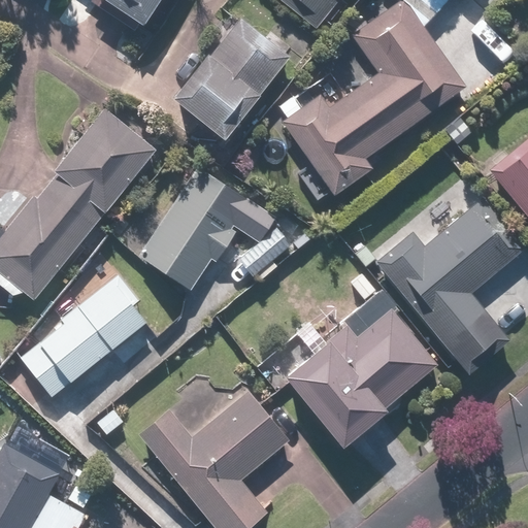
[(100,0),(142,28),(161,0),(100,0)]
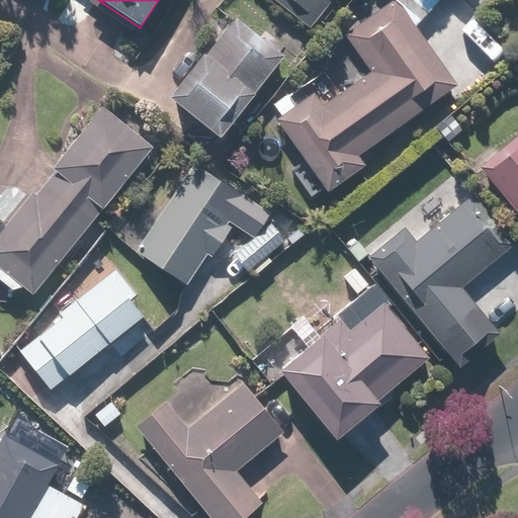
[(366,166),(357,154),(455,85),(414,26),(395,0),(390,0),(341,35),(366,72),(321,104),(313,93),(296,104),(288,93),(272,105),(279,114),(272,119),(301,160),(286,171),(307,199),(324,187),(328,193),(366,166)]
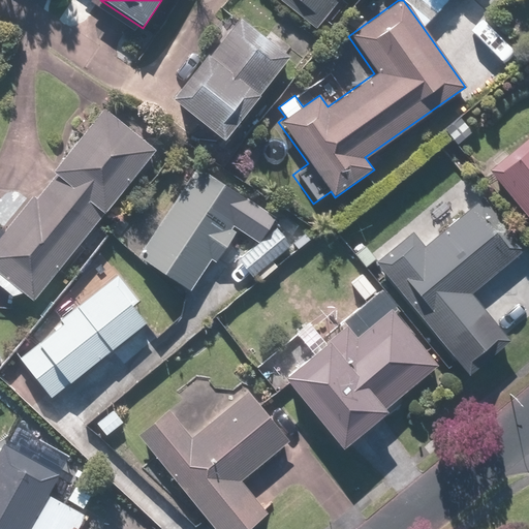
[(282,0),(316,27),(337,0),(282,0)]
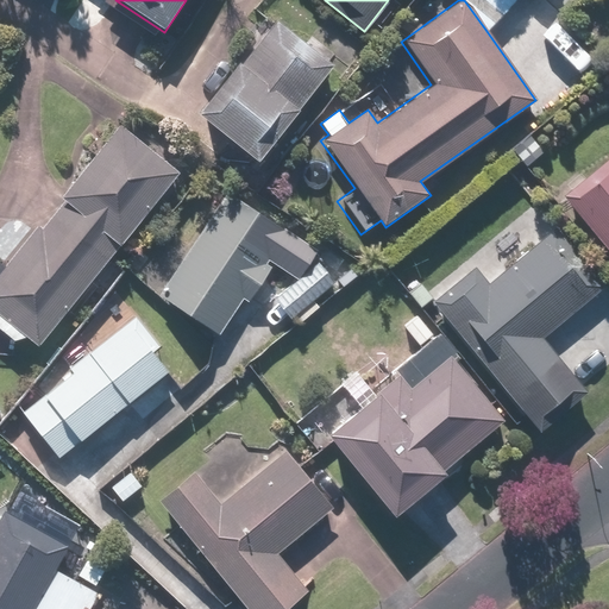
[(464,0),(487,31),(514,0),(464,0)]
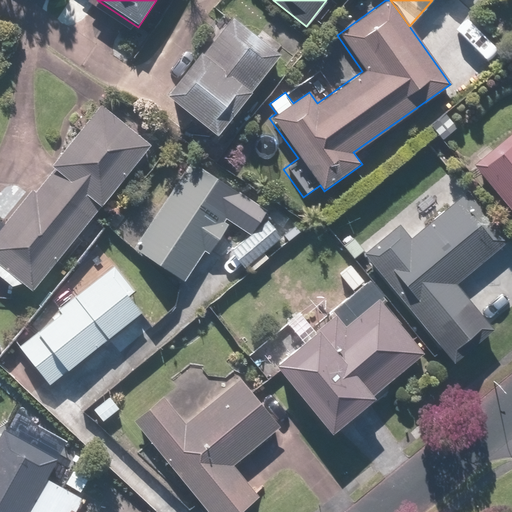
[(165,94),(215,134),(279,56),(230,15),(165,94)]
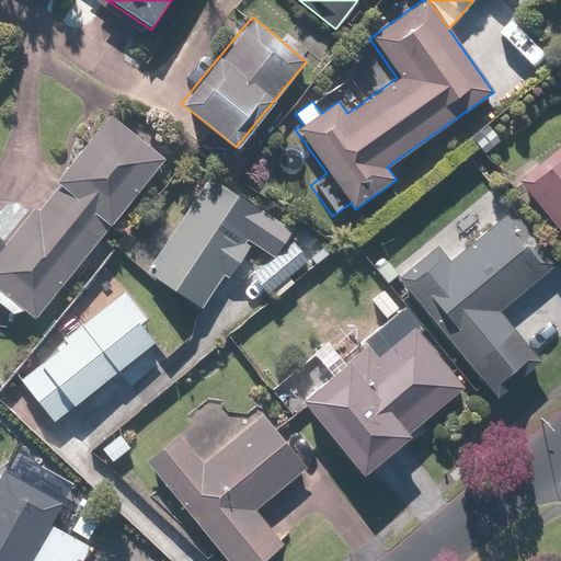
[(25,310),(34,318),(164,159),(112,116),(0,251),(0,305),(11,315),(25,310)]
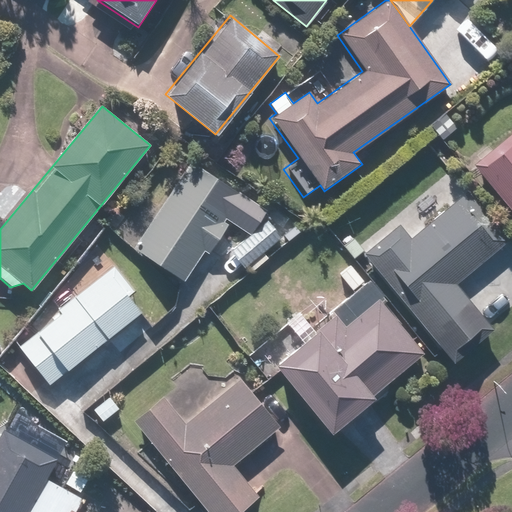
[(467,160),(511,212),(511,126),(510,124),(467,160)]
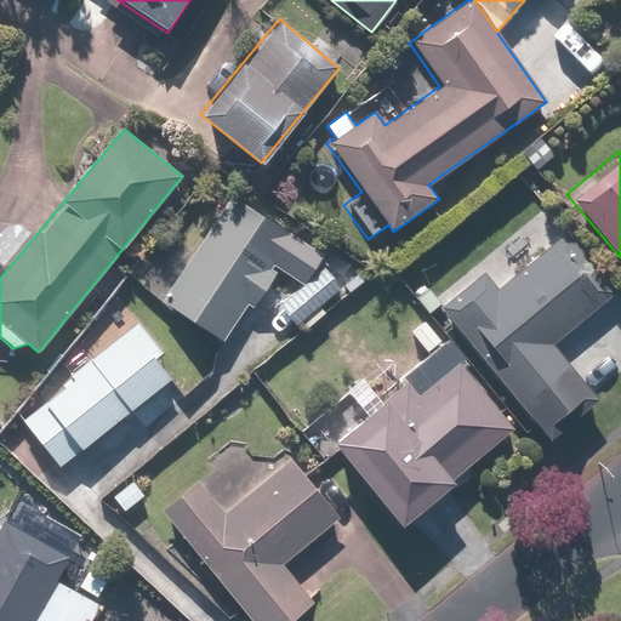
[(252,309),(274,279),(292,292),(319,255),(232,194),(159,298),(220,342),(246,305),(252,309)]
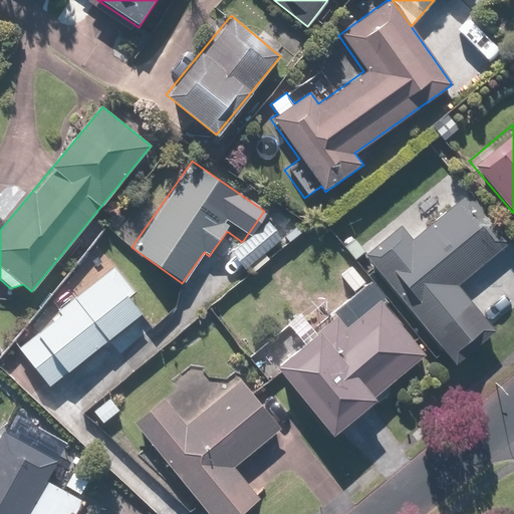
[(402,224),(364,255),(454,363),(494,330),(458,286),(509,243),(466,192),(412,236),(402,224)]
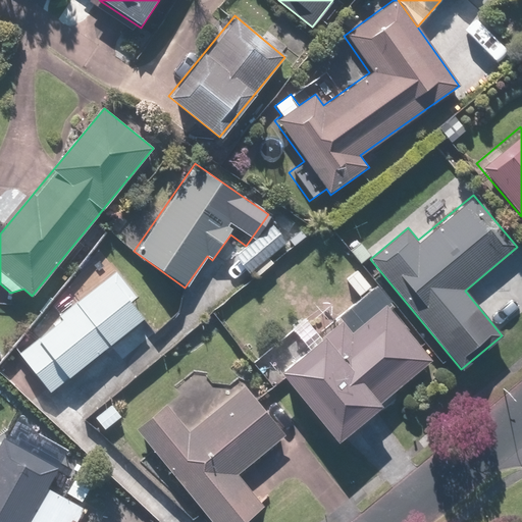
[(273,226),(236,256),(248,272),(286,243),(273,226)]
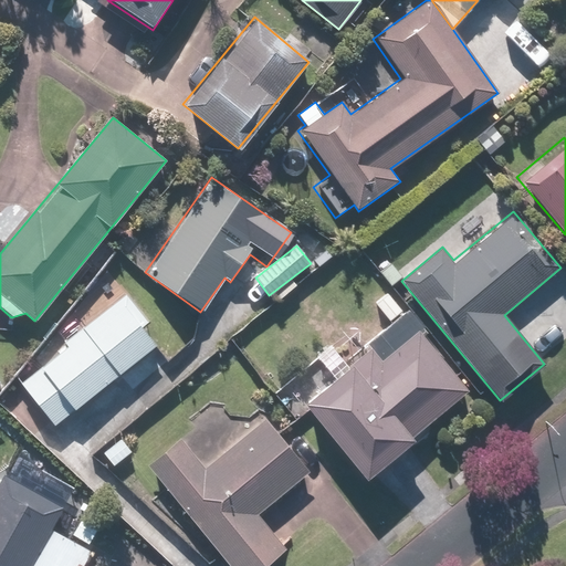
[(73,318),(85,334),(22,384),(53,425),(156,344),(144,327),(150,322),(119,282),(73,318)]
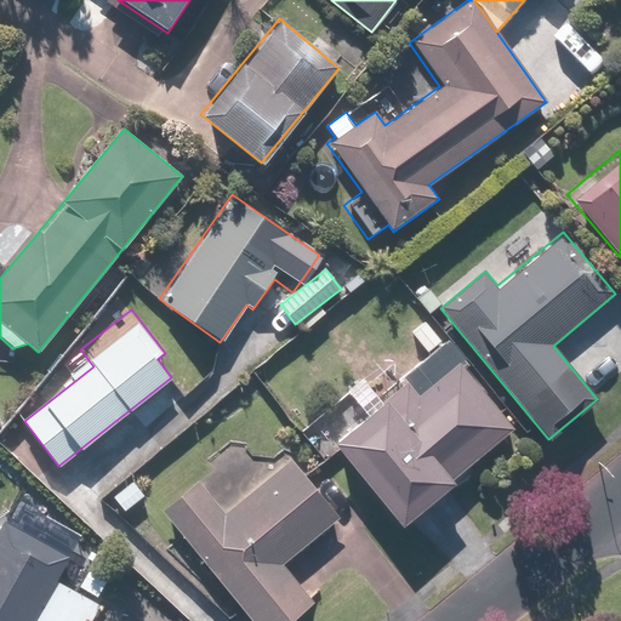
[(382,399),(369,409),(362,399),(371,391),(365,382),(323,416),(337,434),(330,440),(399,528),(453,485),(450,483),(514,432),(445,343),(443,345),(426,323),(411,334),(428,355),(380,394),(382,399)]
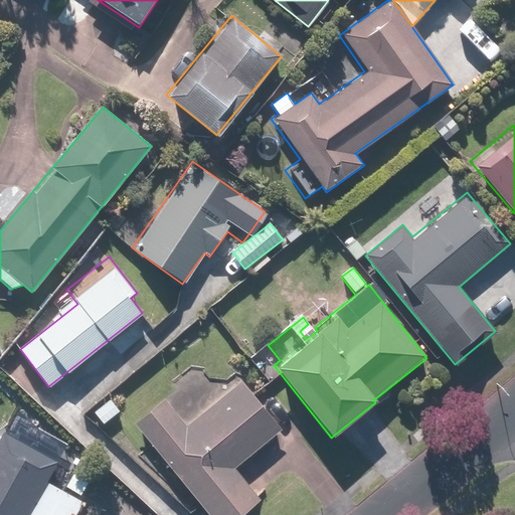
[(184,424),(164,399),(135,422),(208,514),(241,514),(261,500),(233,467),(281,428),(240,379),(184,424)]
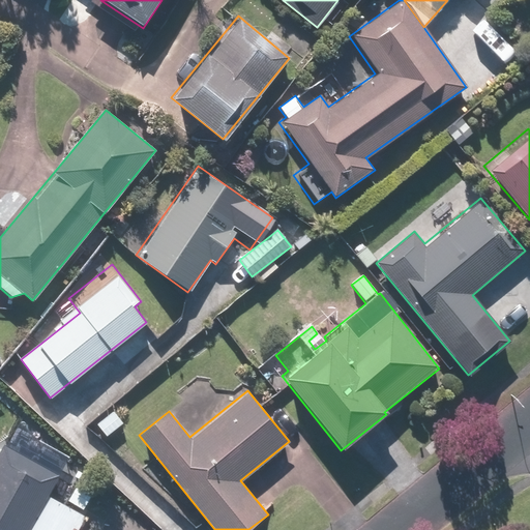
[(125,425),(113,410),(94,424),(106,440),(125,425)]
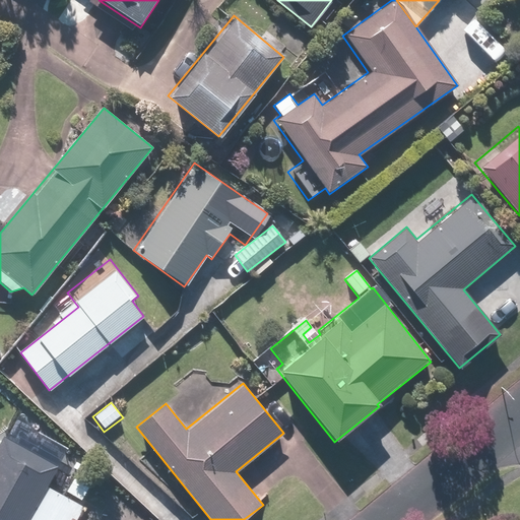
[(76,519),(84,507),(47,486),(58,466),(25,448),(31,439),(15,430),(10,438),(2,434),(0,437),(0,519),(76,519)]
